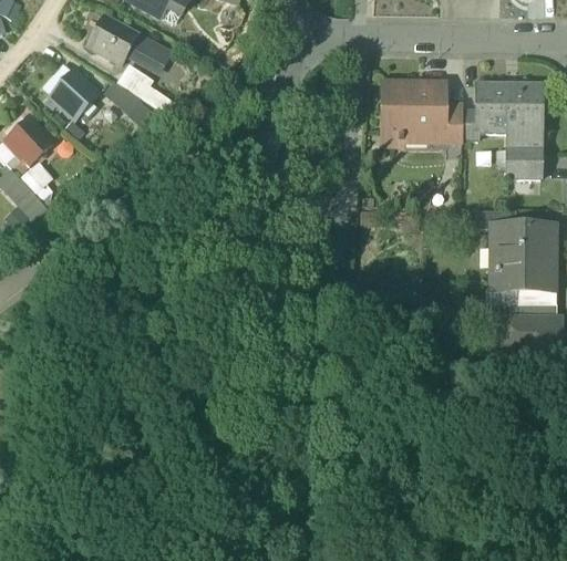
[(130,0),(158,16),(166,0),(130,0)]
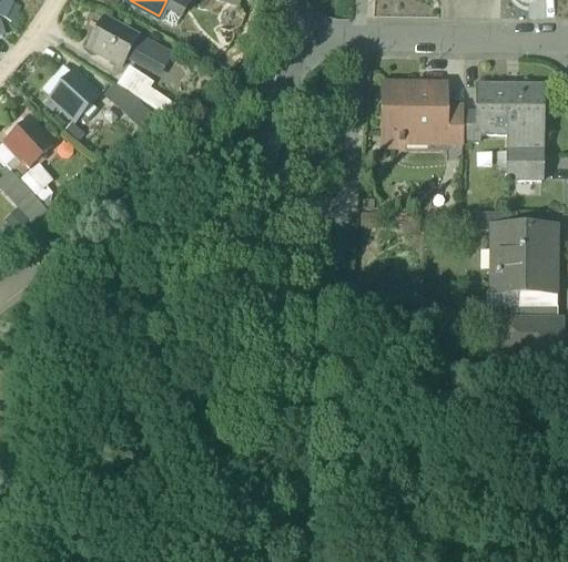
[(166,0),(159,16),(171,23),(176,21),(188,0),(166,0)]
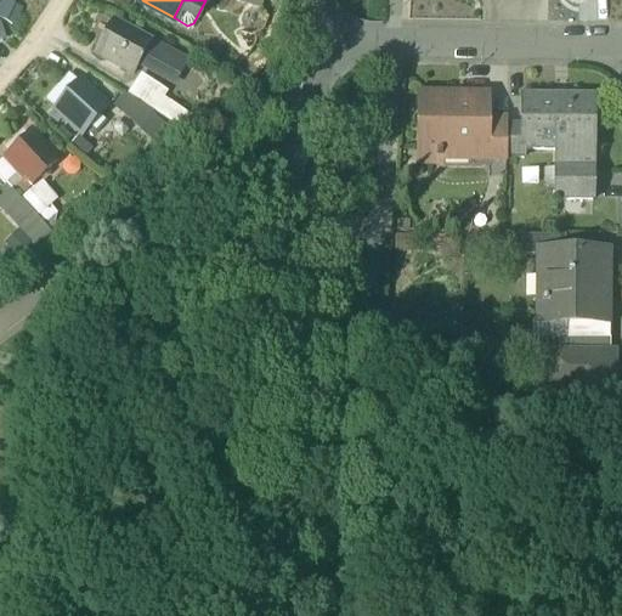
[(236,0),(235,3),(260,11),(264,0),(236,0)]
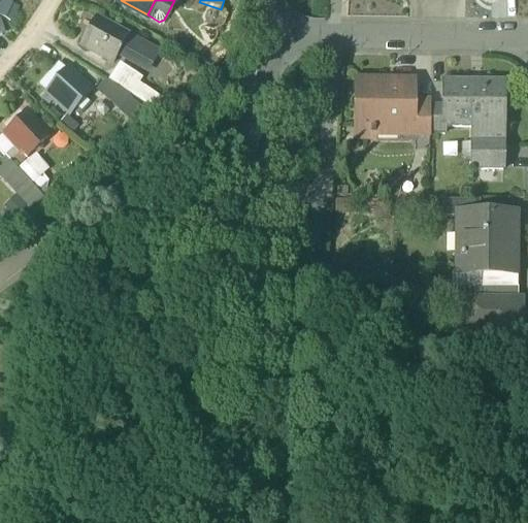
[(128,32),(99,17),(85,43),(113,60),(118,52),(128,32)]
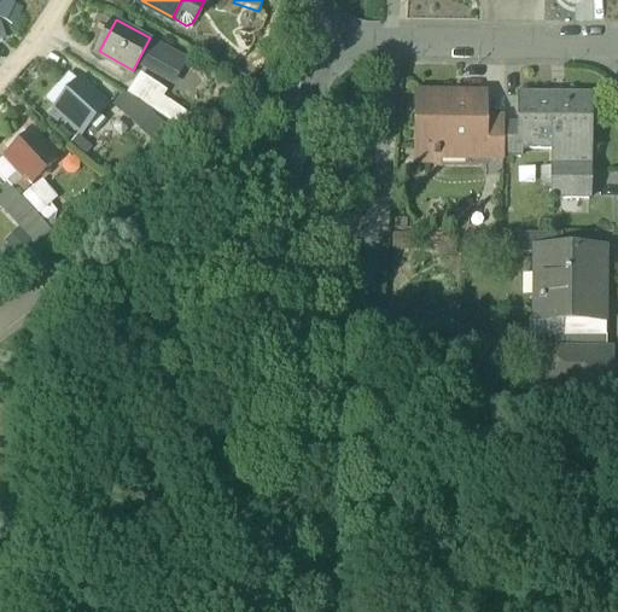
[(184,56),(150,38),(138,60),(172,79),(184,56)]
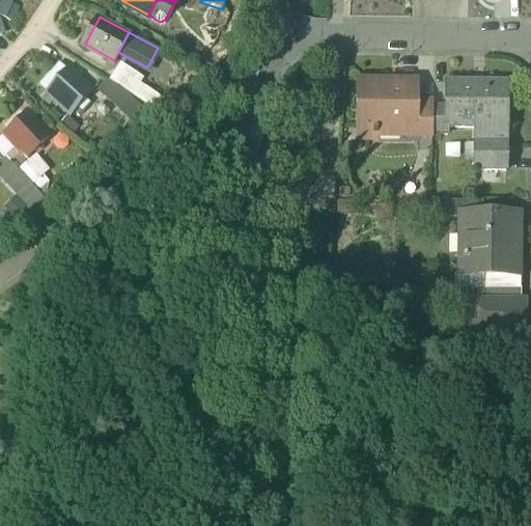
[(110,80),(157,109),(165,95),(141,80),(144,75),(122,60),(110,80)]
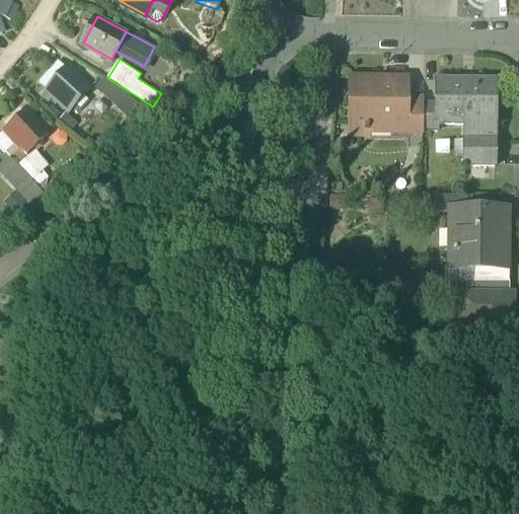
[(89,86),(65,65),(45,87),(69,109),(89,86)]
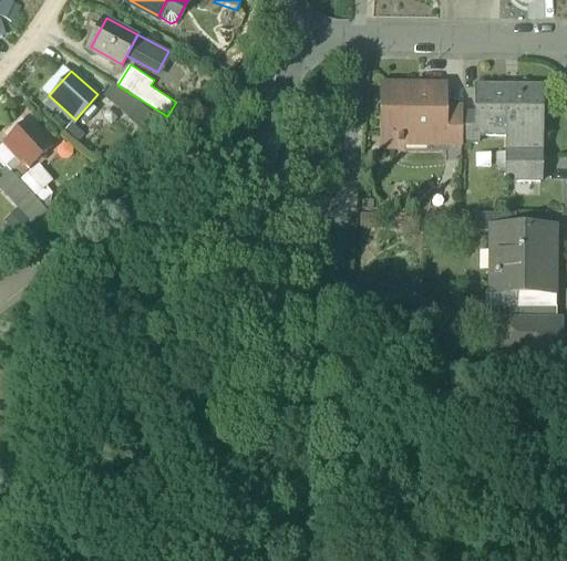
[(443,83),(382,82),(381,146),(404,146),(404,142),(442,143),(443,105),(443,83)]
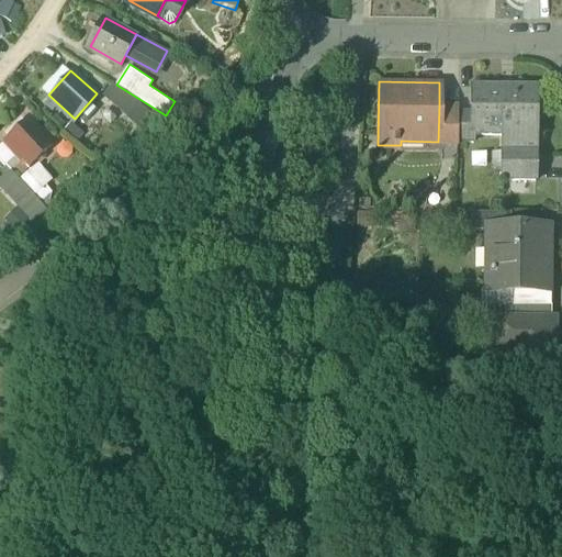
[(536,82),(471,82),(471,109),(473,109),(473,131),(502,131),(502,148),(509,148),(535,149),(536,82)]
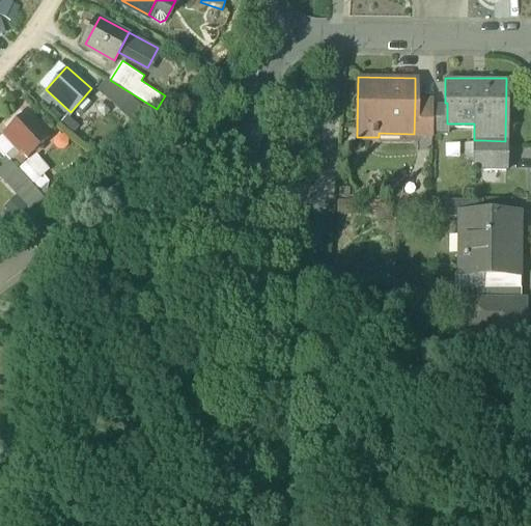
[(432,100),(415,99),(414,134),(431,134),(431,131),(431,103),(432,100)]
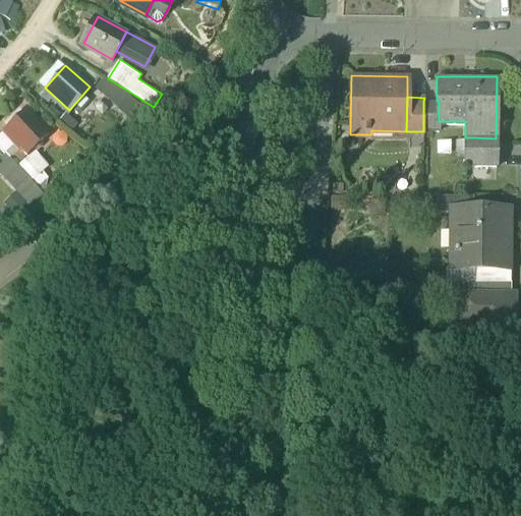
[(437,101),(423,101),(423,128),(439,128),(439,121),(439,101),(437,101)]
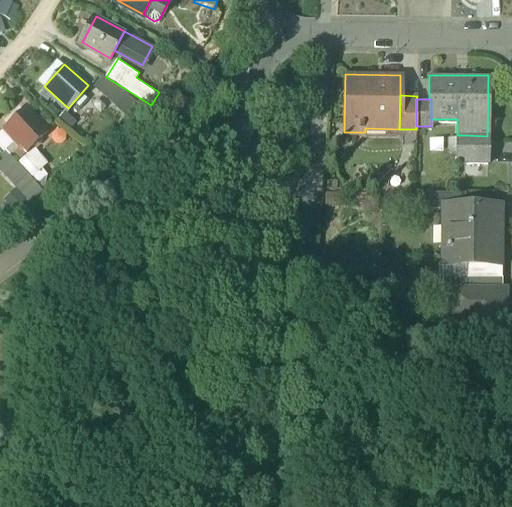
[(46,129),(25,106),(3,125),(20,144),(25,149),(46,129)]
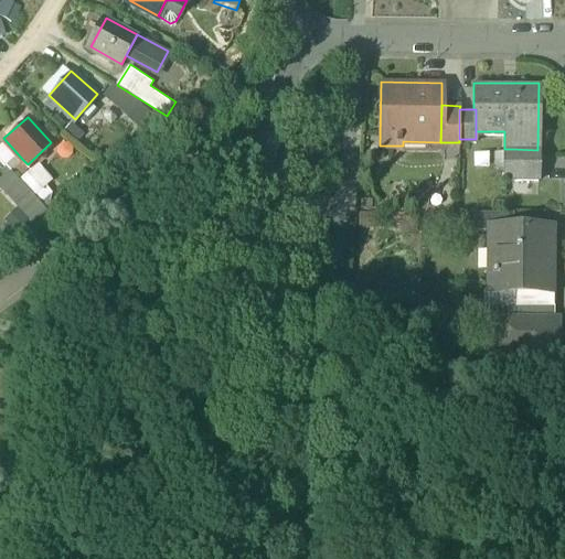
[(0,156),(12,169),(22,159),(3,139),(0,142),(0,156)]
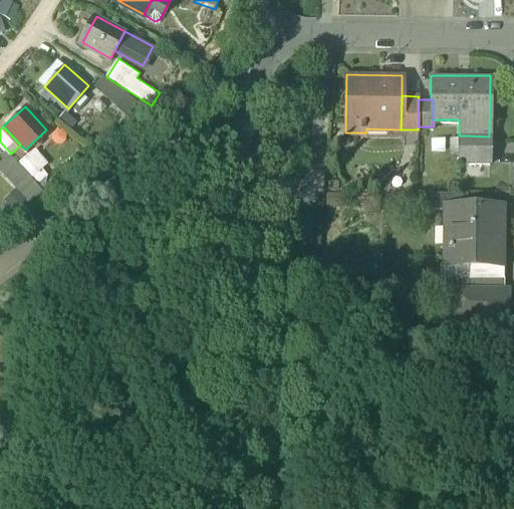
[(489,137),(466,136),(459,136),(458,162),(489,162),(489,137)]
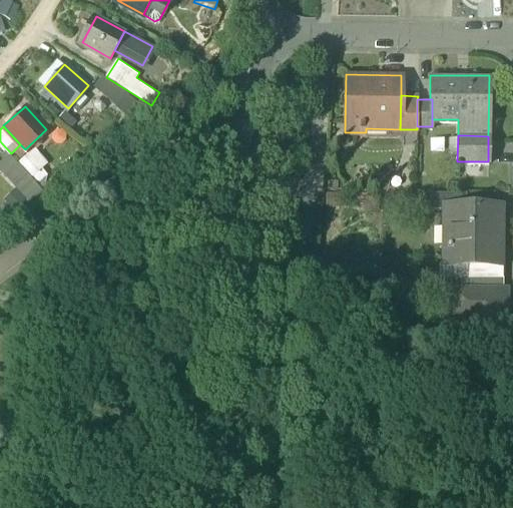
[(35,147),(17,163),(29,177),(47,160),(35,147)]
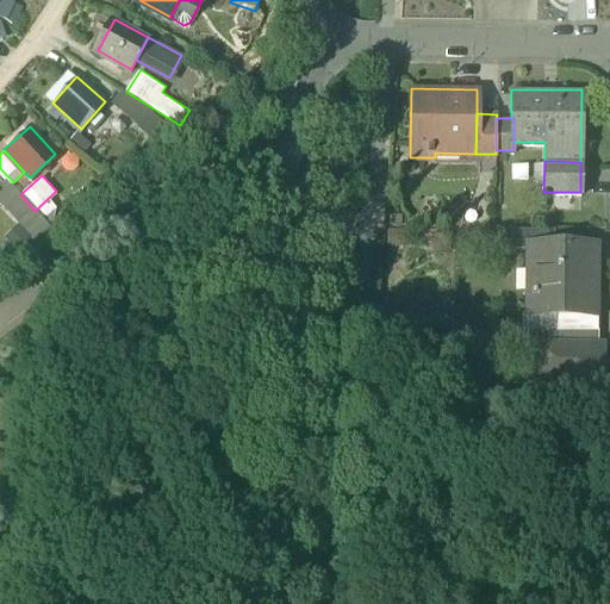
[(7,181),(0,188),(0,197),(36,237),(49,225),(35,211),(20,194),(7,181)]
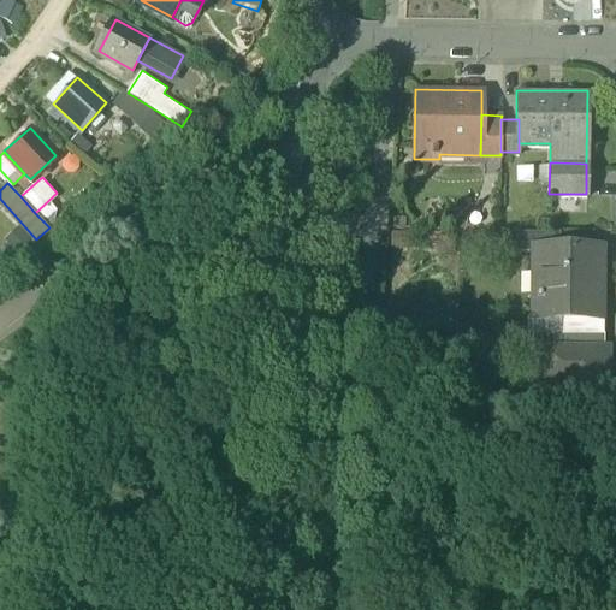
[(17,225),(5,237),(17,252),(30,240),(17,225)]
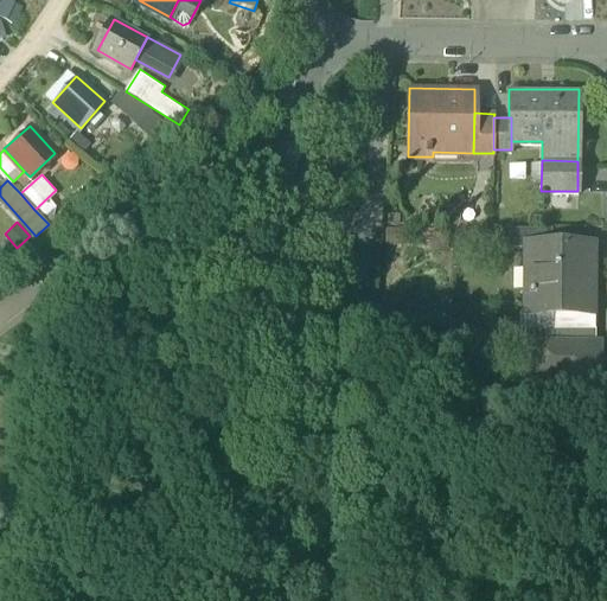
[(525,244),(525,241),(551,241),(551,225),(503,225),(503,244),(525,244)]
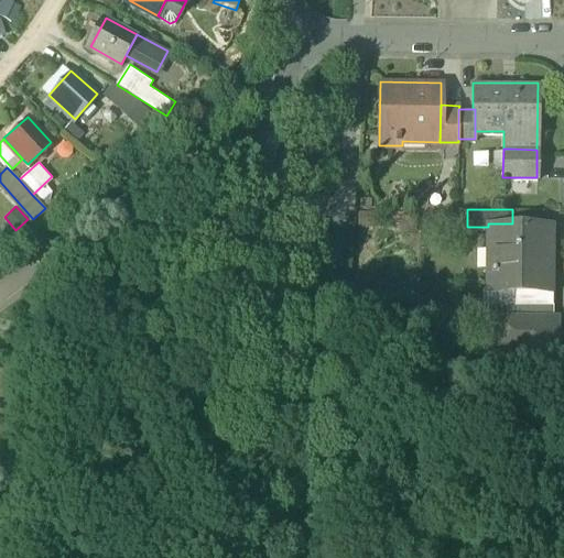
[(512,223),(488,223),(488,227),(488,288),(513,288),(549,290),(550,225),(512,223)]
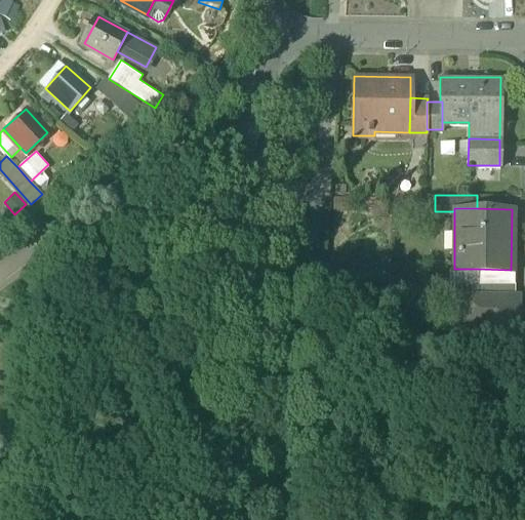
[(511,270),(478,269),(477,282),(514,282),(514,270),(511,270)]
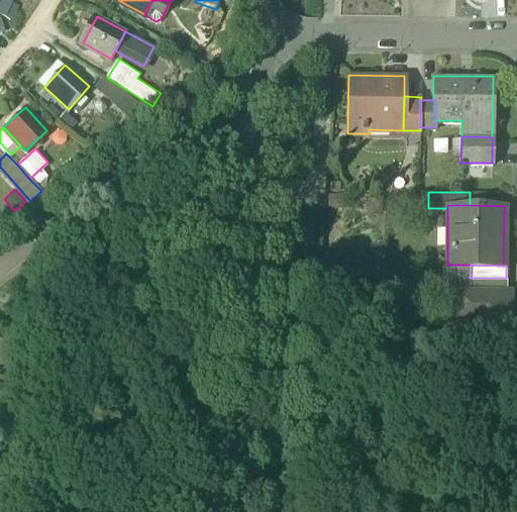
[(470,278),(463,278),(463,290),(506,290),(506,278),(470,278)]
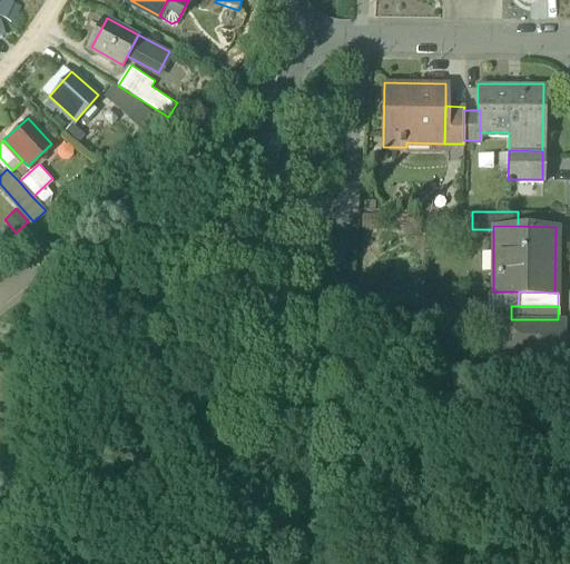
[(511,319),(500,319),(500,344),(518,344),(518,386),(561,387),(562,319),(558,319),(511,319)]
